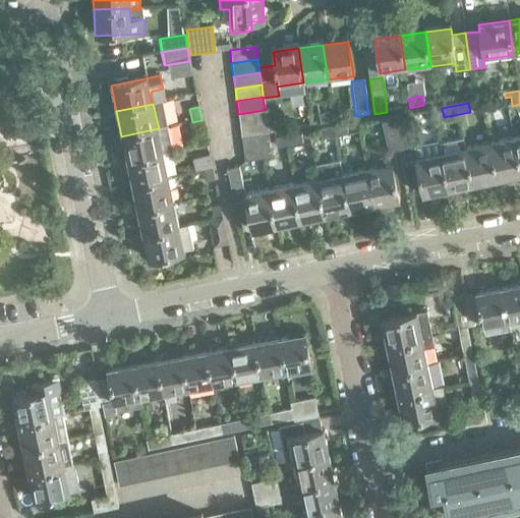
[(240,126),(266,122),(265,110),(238,114),(240,126)]
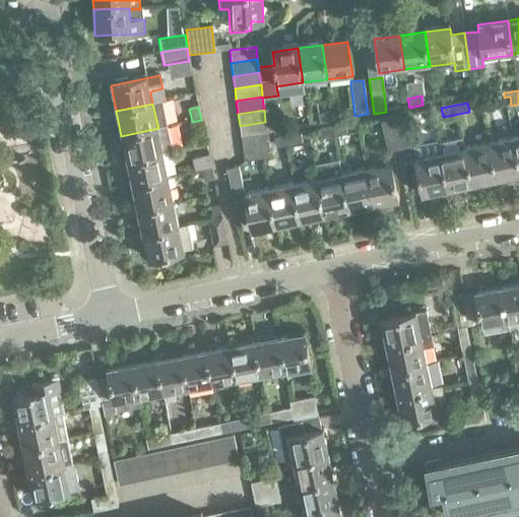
[(331,113),(326,114),(318,115),(319,125),(333,122),(331,113)]
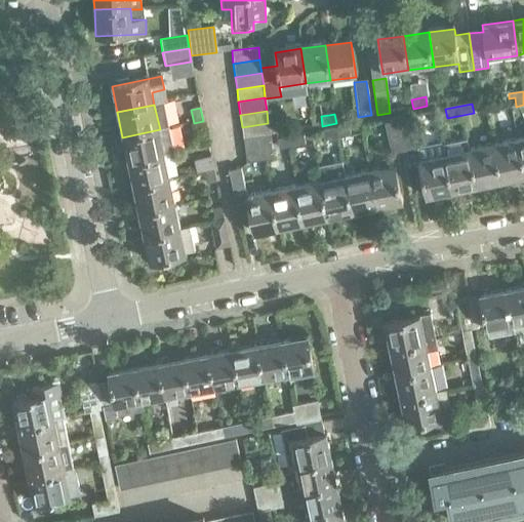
[(384,121),(391,155),(417,150),(410,115),(384,121)]
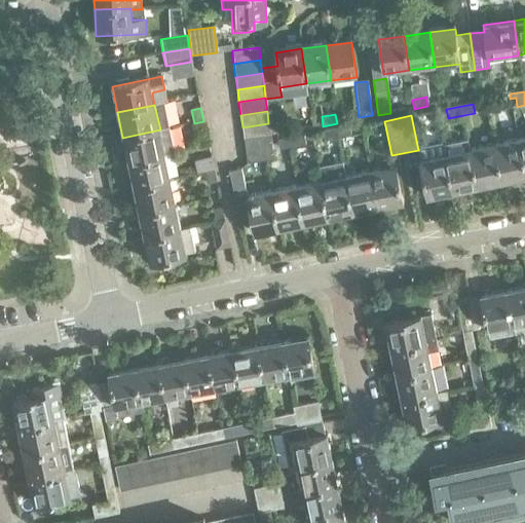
[(203,121),(194,123),(196,136),(205,134),(203,121)]
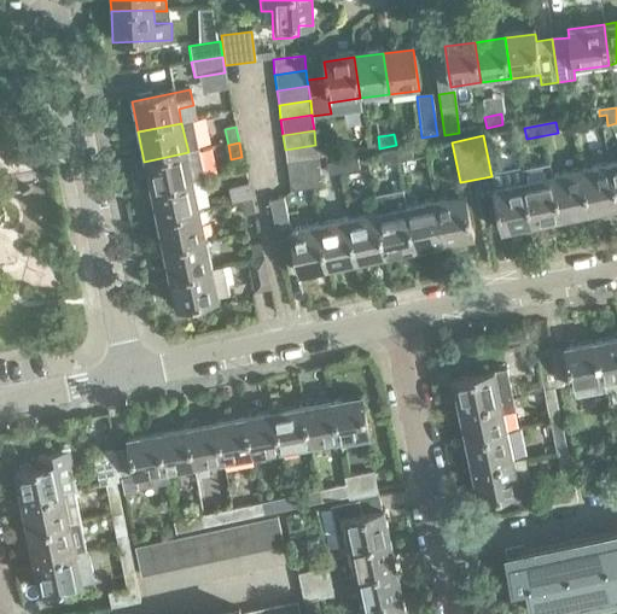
[(286,164),(318,159),(315,145),(285,150),(286,164)]
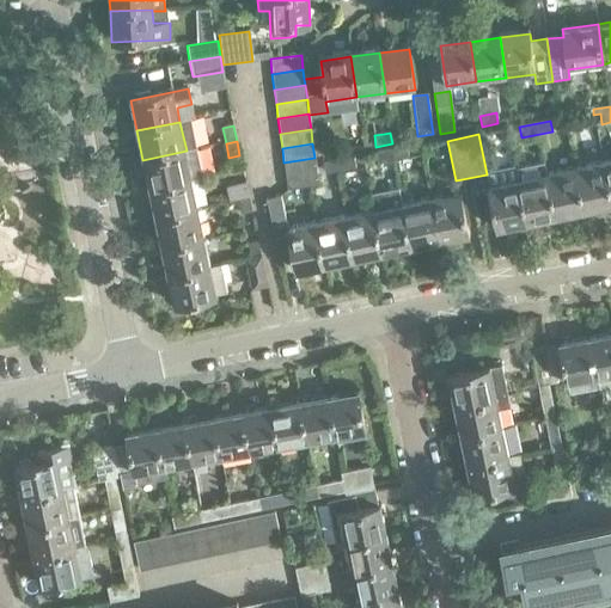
[(148,189),(193,180),(205,178),(199,148),(187,151),(142,160),(148,189)]
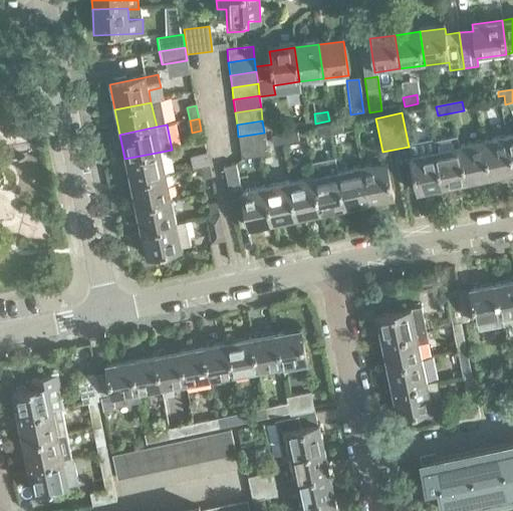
[(343,134),(341,124),(315,130),(316,139),(343,134)]
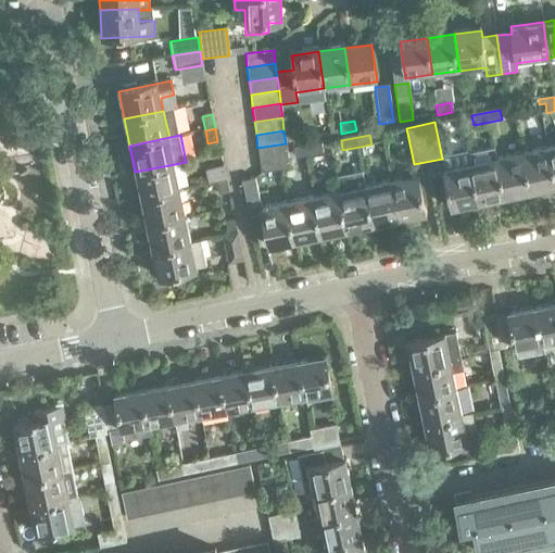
[(260,161),(287,156),(286,143),(257,148),(260,161)]
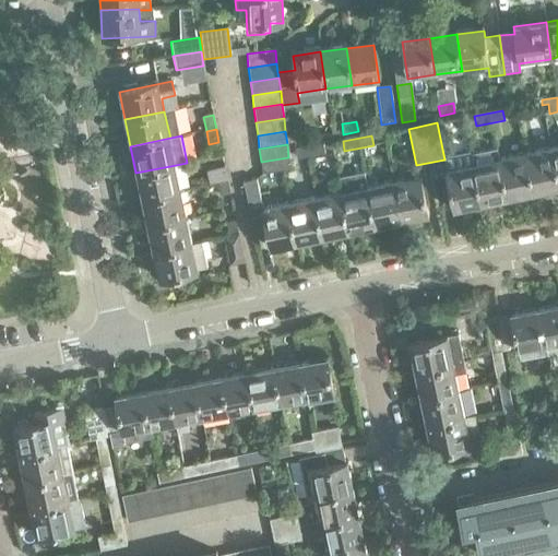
[(324,155),(322,144),(294,150),(296,160),(324,155)]
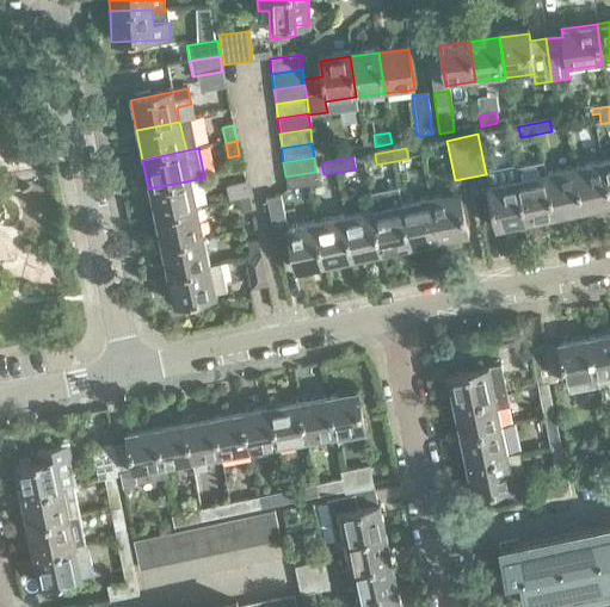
[(609,206),(609,199),(602,162),(573,168),(583,212),(609,206)]
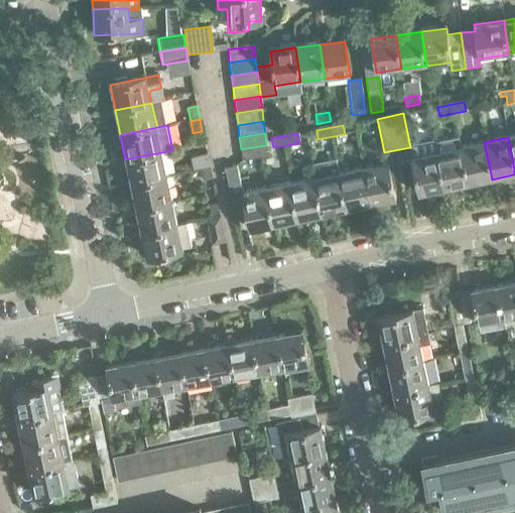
[(484,142),(460,148),(468,185),(492,179),(484,142)]
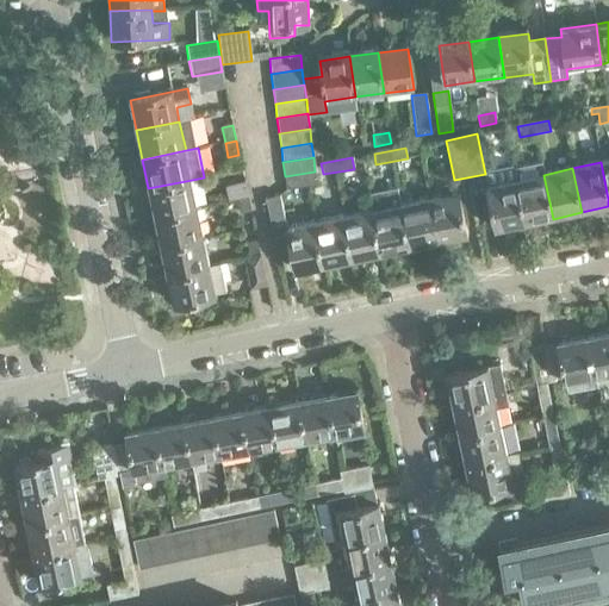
[(315,172),(285,176),(286,191),(317,186),(315,172)]
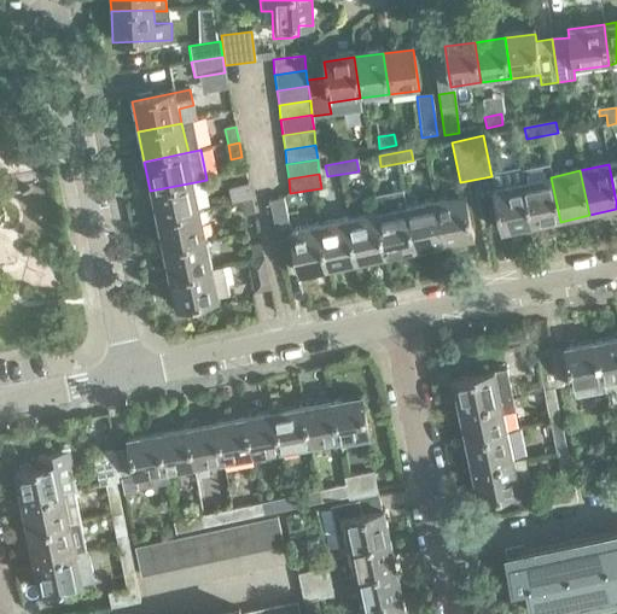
[(560,222),(551,177),(522,183),(531,228),(560,222)]
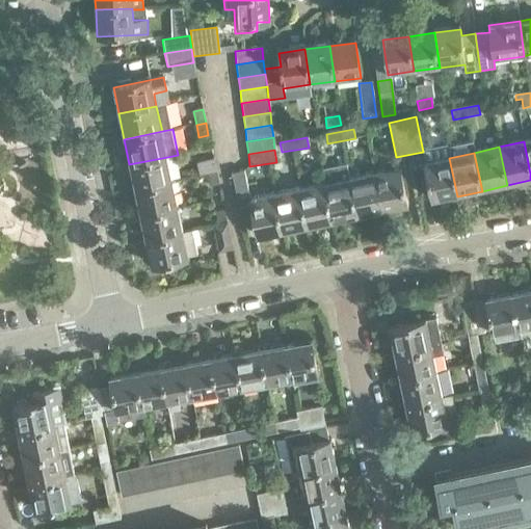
[(173,182),(167,157),(129,164),(135,189),(173,182)]
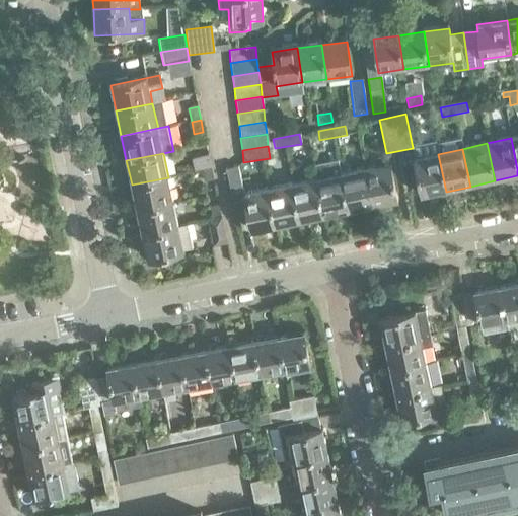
[(446,192),(438,154),(414,159),(421,197),(446,192)]
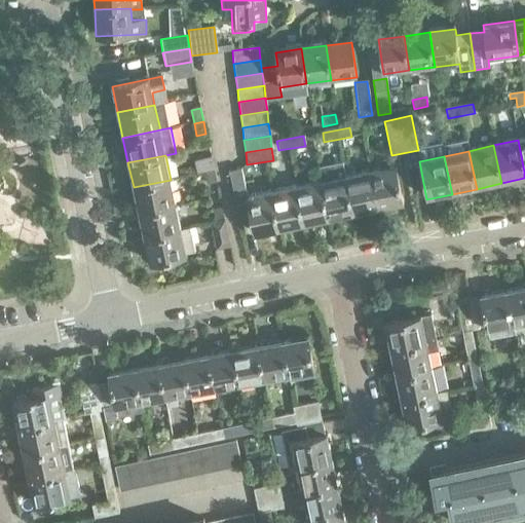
[(204,174),(214,172),(211,158),(193,161),(196,175),(204,174)]
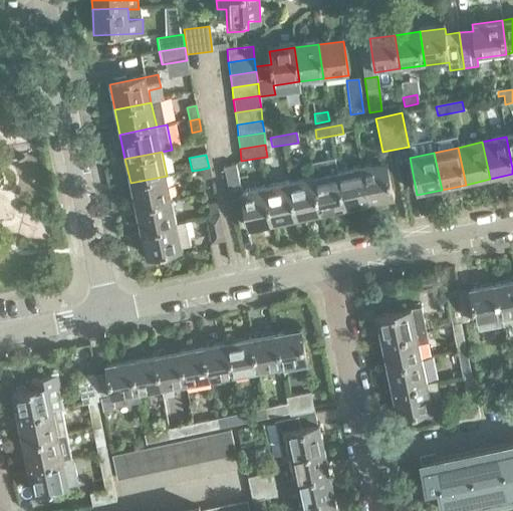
[(337,172),(334,159),(310,164),(313,177),(321,215),(345,210),(337,172)]
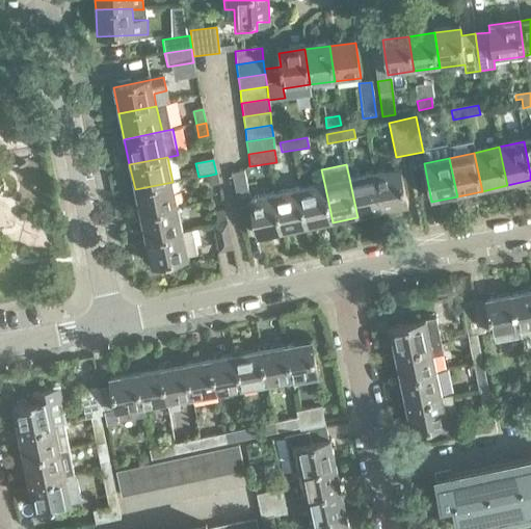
[(408,207),(400,167),(374,173),(382,212),(408,207)]
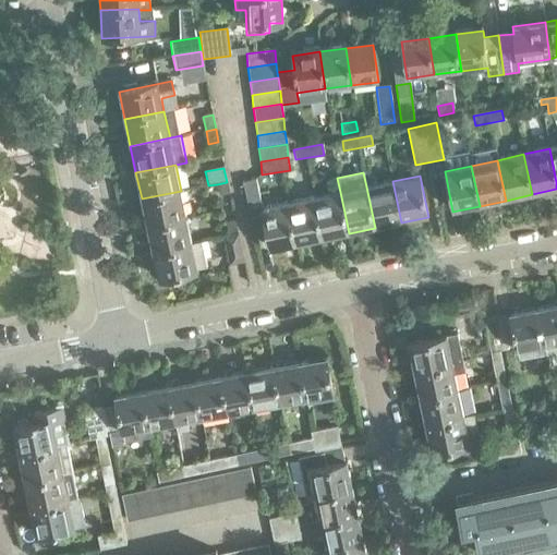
[(249,207),(261,205),(256,180),(243,182),(249,207)]
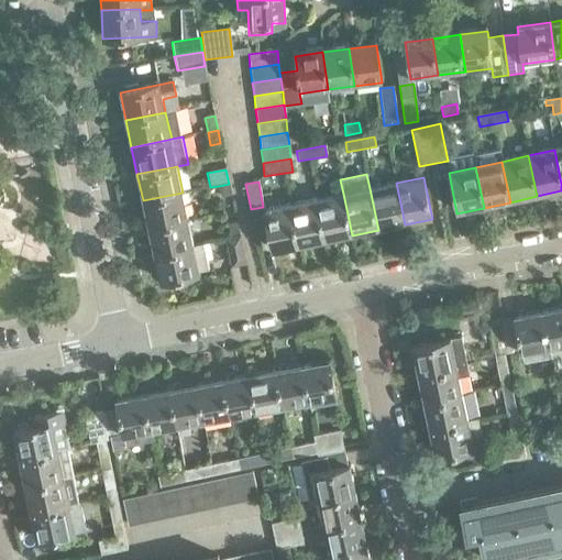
[(405,224),(396,183),(370,188),(378,230),(405,224)]
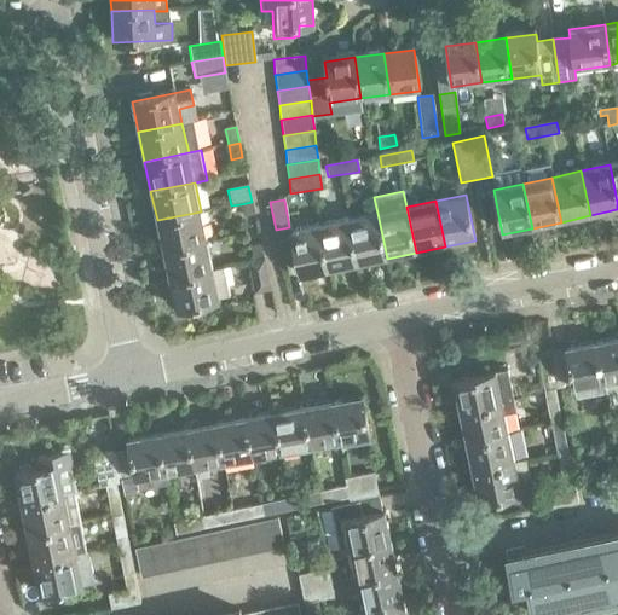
[(252,202),(241,204),(243,218),(255,216),(252,202)]
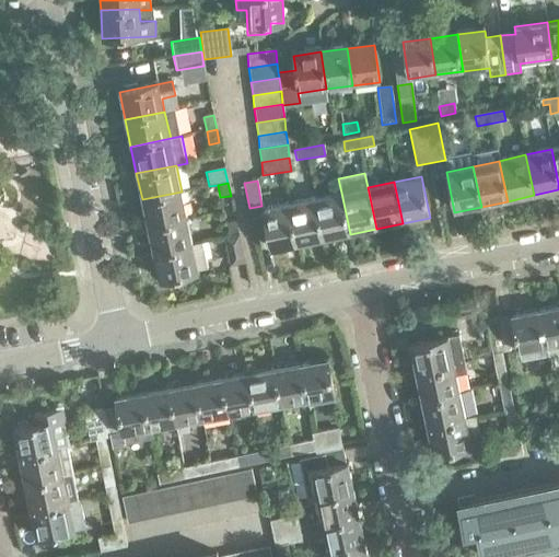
[(182,192),(142,199),(148,227),(187,218),(182,192)]
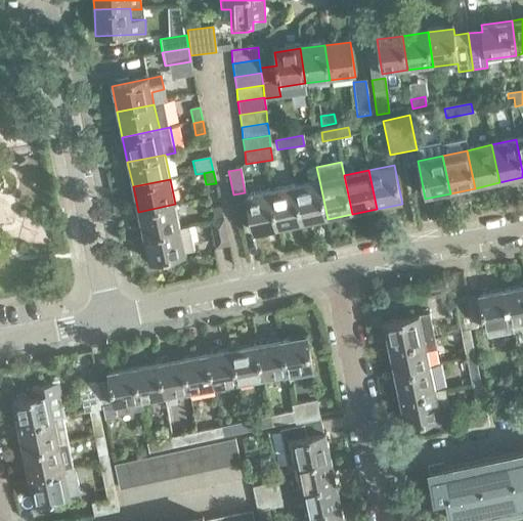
[(319,180),(295,185),(303,224),(328,219),(319,180)]
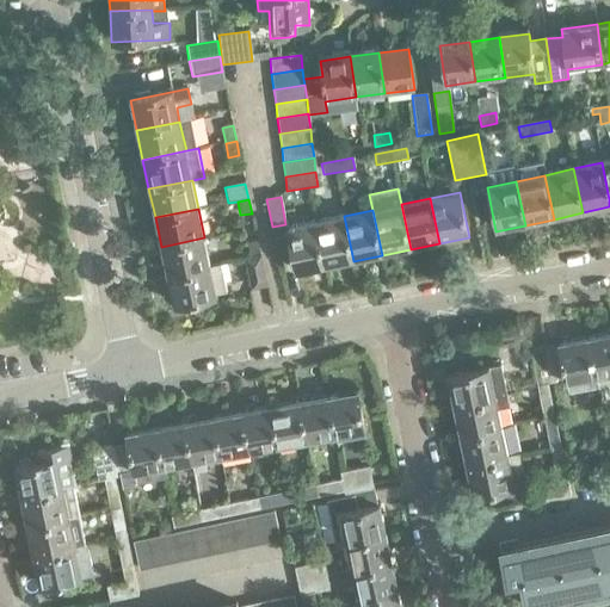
[(344,216),(316,223),(326,267),(353,261),(344,216)]
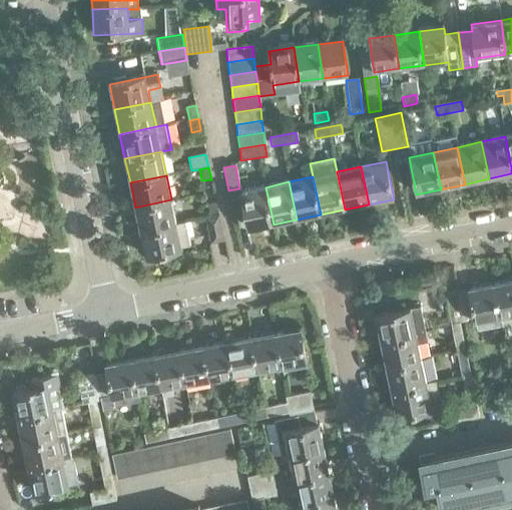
[(239,188),(228,190),(234,220),(245,217),(248,229),(274,224),(266,187),(240,192),(239,188)]
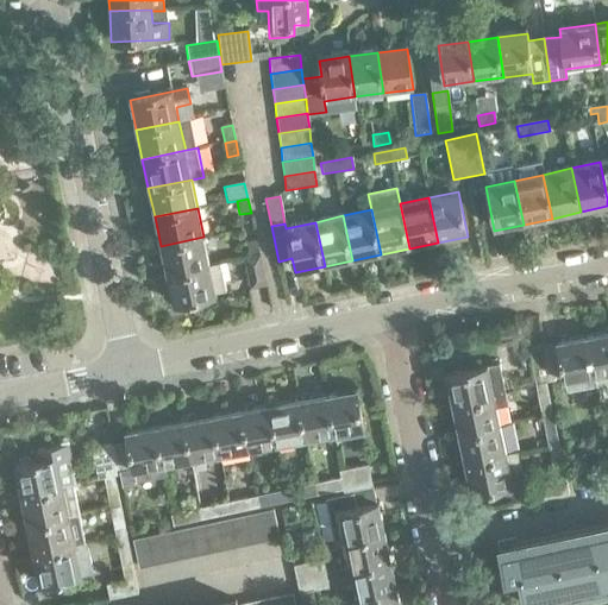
[(210,266),(204,237),(161,246),(167,275),(210,266)]
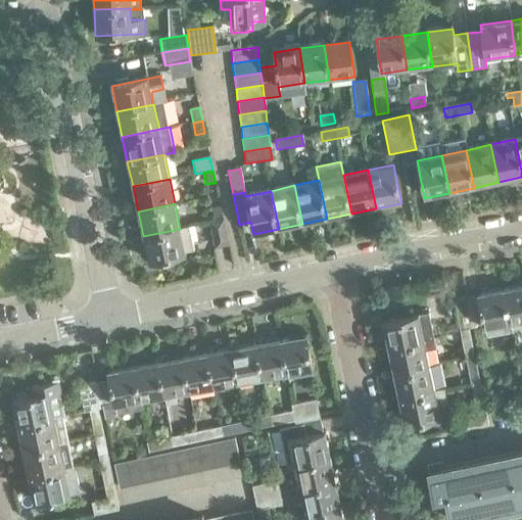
[(212,222),(223,220),(220,207),(210,209),(212,222)]
